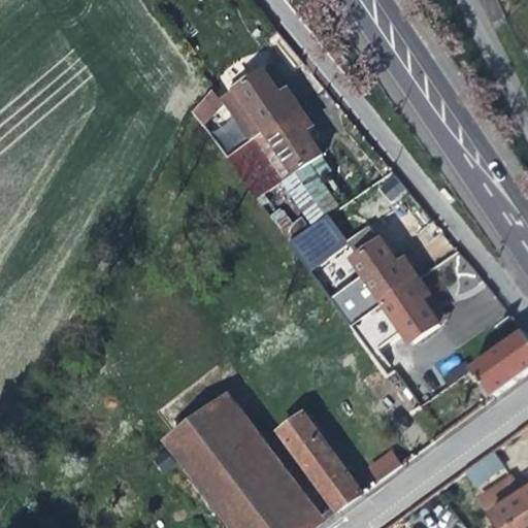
[(223,99),(253,140),(302,103),(289,85),(282,90),(275,80),(265,66),(222,98),(211,90),(195,110),(207,119),(223,99)]
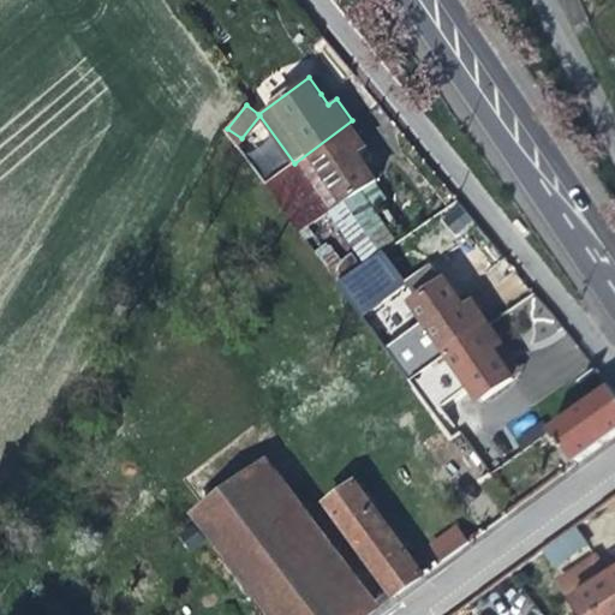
[(300,233),(329,213),(375,179),(378,177),(369,162),(359,149),(368,144),(352,120),(294,163),(264,185),(300,233)]
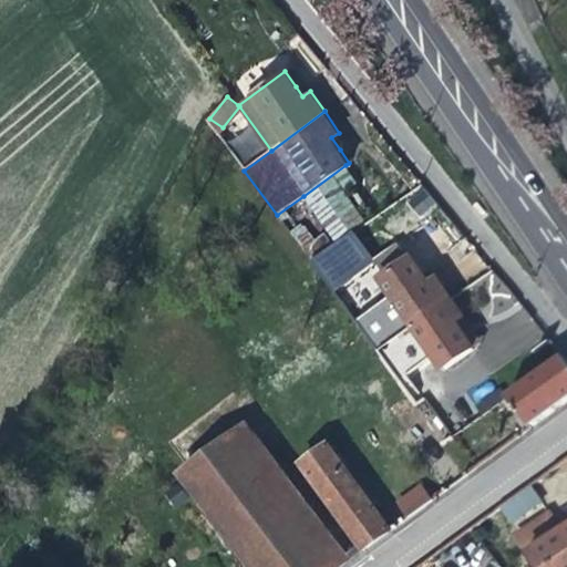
[(357,179),(346,165),(303,196),(313,209),(343,188),(357,179)]
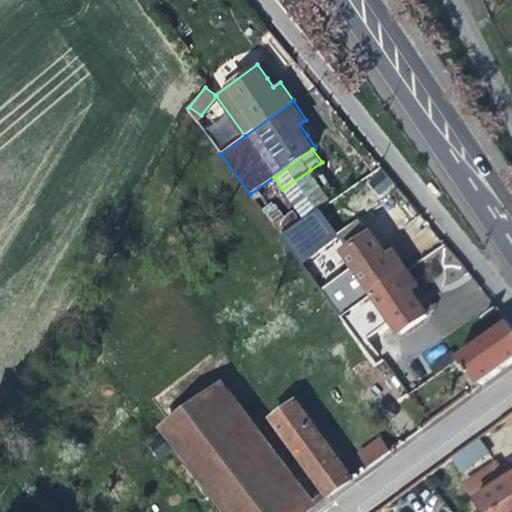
[(329,196),(310,170),(283,189),(303,216),(329,196)]
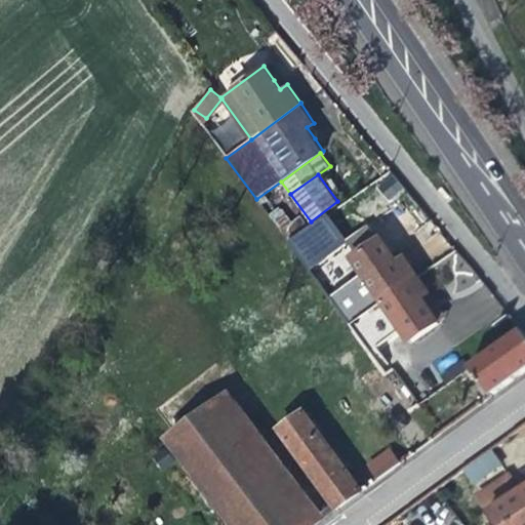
[(266,212),(279,229),(290,220),(278,204),(266,212)]
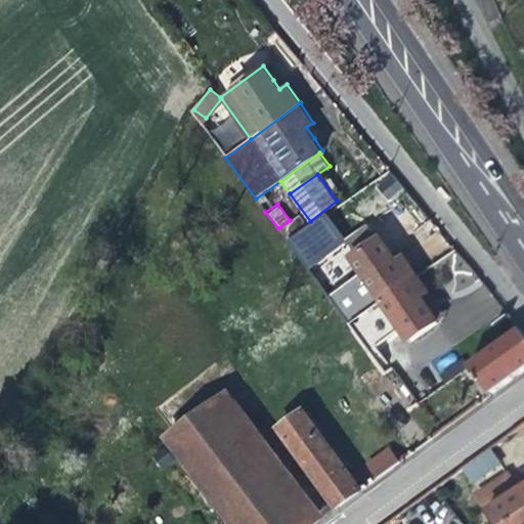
[(326,212),(308,225),(287,241),(307,268),(316,261),(346,241),(326,212)]
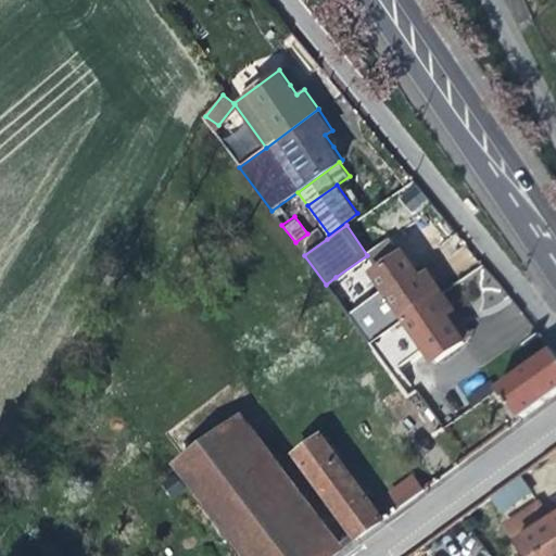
[(318,226),(307,234),(295,242),(304,255),(327,239),(318,226)]
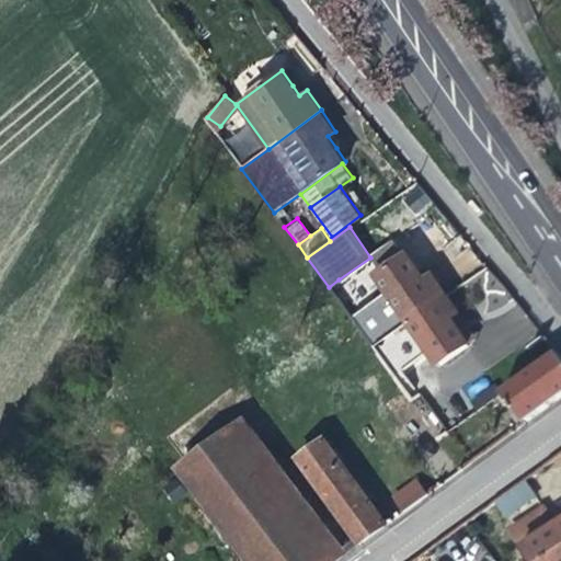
[(351,317),(373,346),(445,293),(431,273),(425,278),(420,271),(407,251),(375,275),(396,305),(373,321),(363,308),(351,317)]
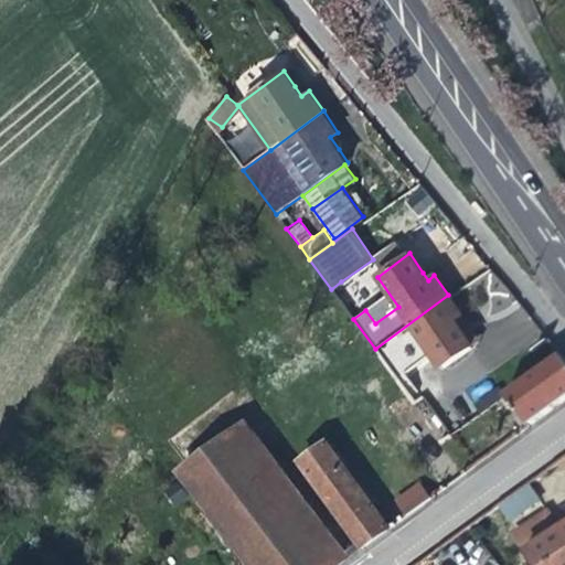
[(352,296),(341,281),(331,289),(342,304),(352,296)]
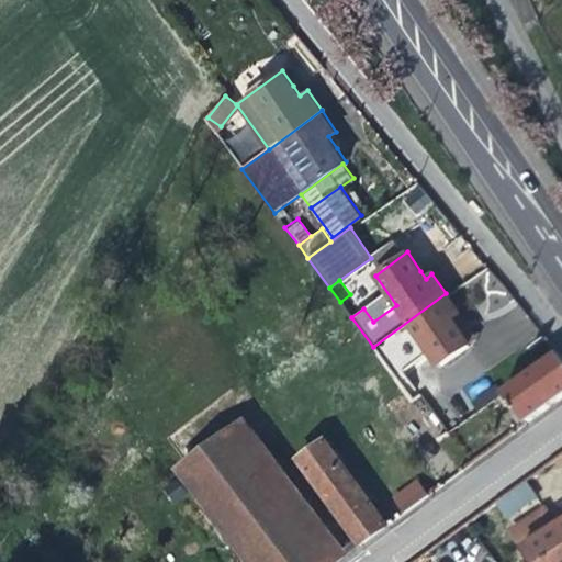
[(459,311),(446,293),(373,347),(393,374),(427,349),(437,363),(470,340),(458,324),(451,315),(459,311)]
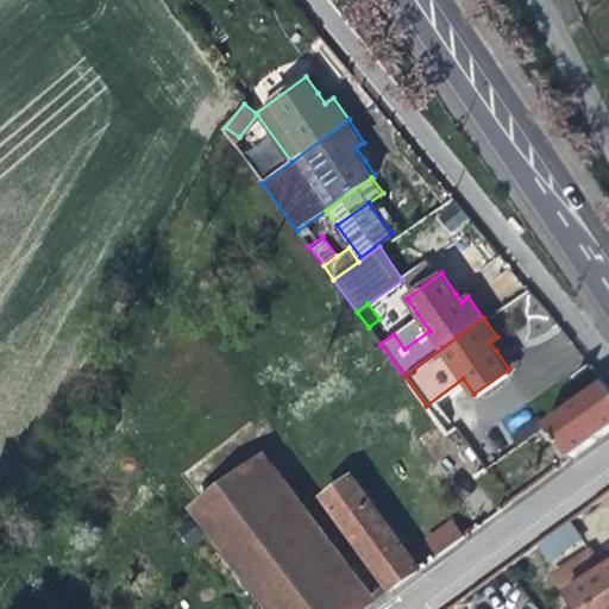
[(545,422),(570,457),(608,428),(608,383),(604,377),(545,422)]
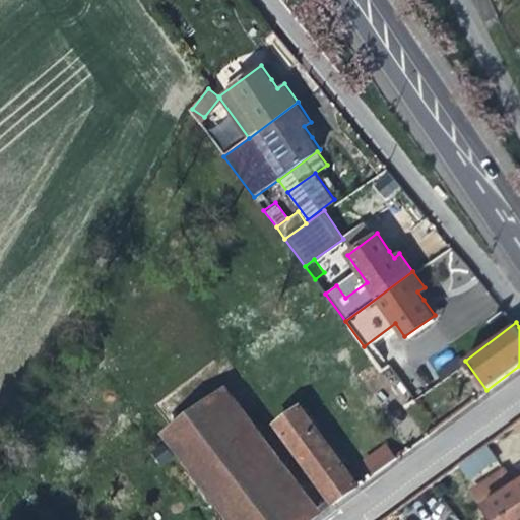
[(369,352),(373,359),(381,370),(389,364),(377,346),(369,352)]
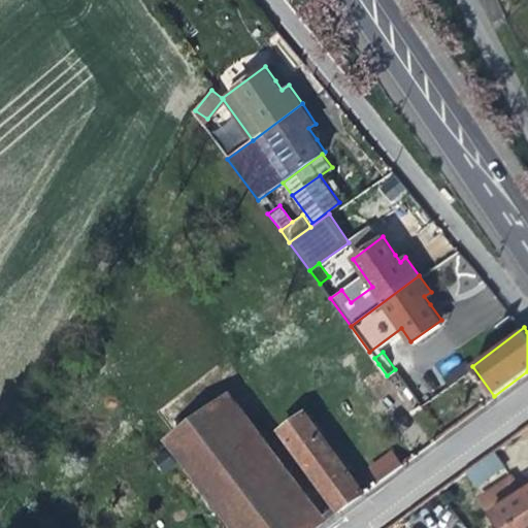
[(163,436),(230,527),(312,527),(325,520),(229,389),(163,436)]
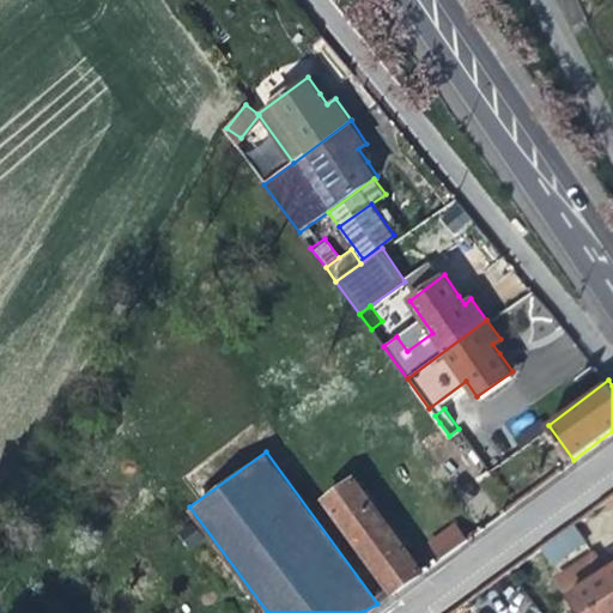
[(418,574),(471,535),(455,516),(423,542),(426,548),(414,557),(358,480),(327,503),(393,592),(418,574)]
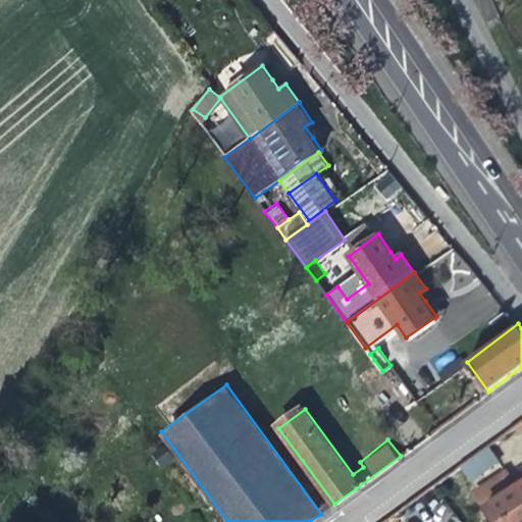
[(496,458),(486,445),(459,465),(468,477),(496,458)]
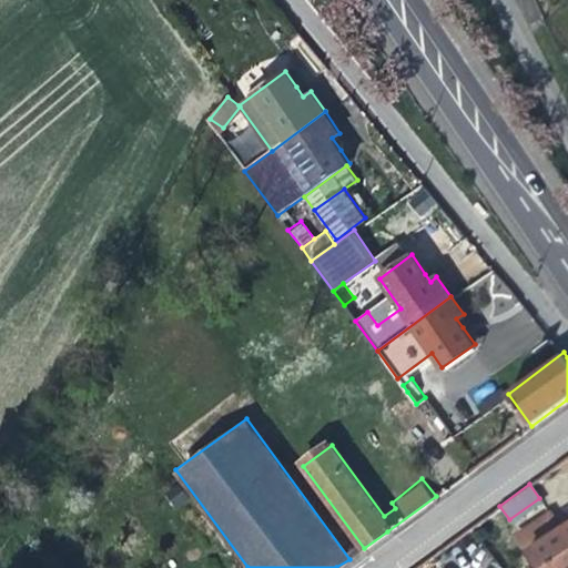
[(567,567),(567,524),(560,529),(548,510),(515,534),(537,567),(567,567)]
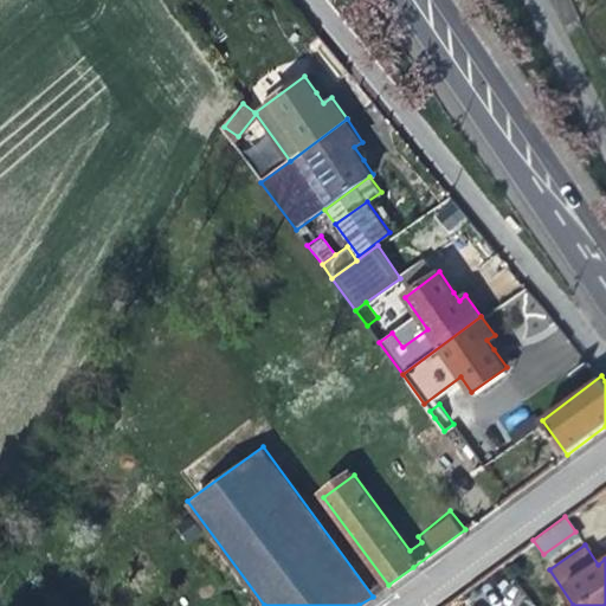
[(354,554),(347,560),(373,594),(381,588),(354,554)]
